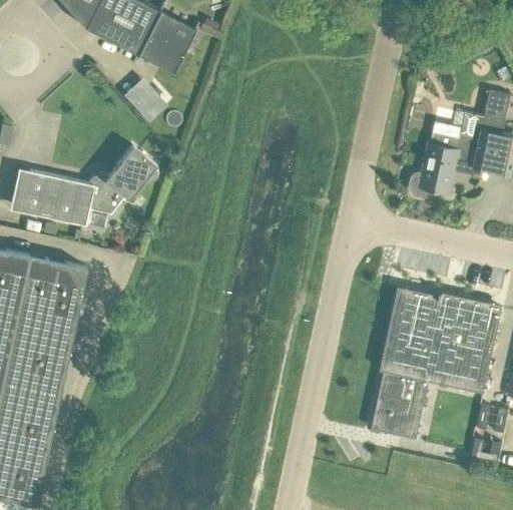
[(65,0),(83,27),(172,72),(194,29),(136,0),(65,0)]
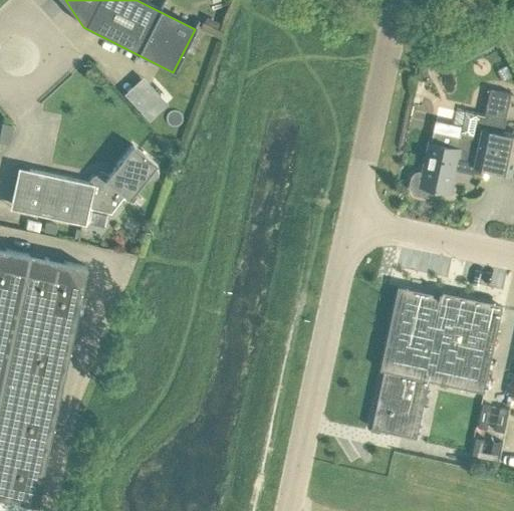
[(419,76),(418,80),(419,80),(428,74),(429,68),(426,63),(420,68),(419,76)]
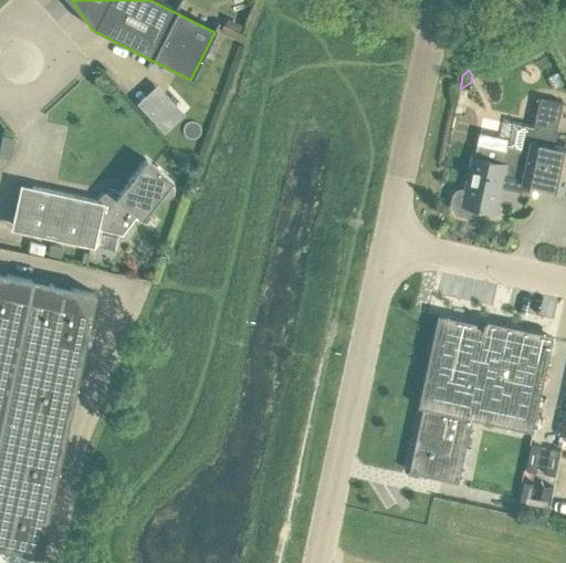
[(520,195),(533,198),(535,189),(565,195),(565,190),(565,149),(554,147),(564,105),(541,100),(534,129),(512,124),(506,153),(478,146),(474,158),(473,158),(467,193),(461,191),(457,193),(453,196),(451,207),(453,211),(457,215),(467,217),(471,215),(475,211),(475,210),(495,215),(502,185),(521,189),(520,195)]
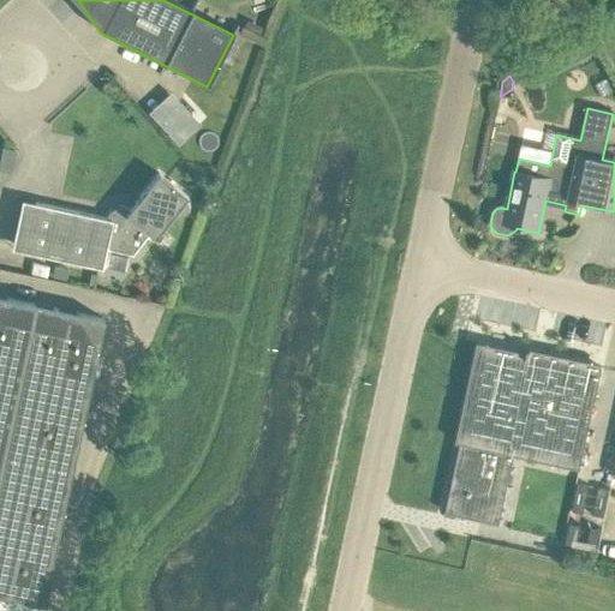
[(190,117),(168,137),(178,148),(198,126),(190,117)]
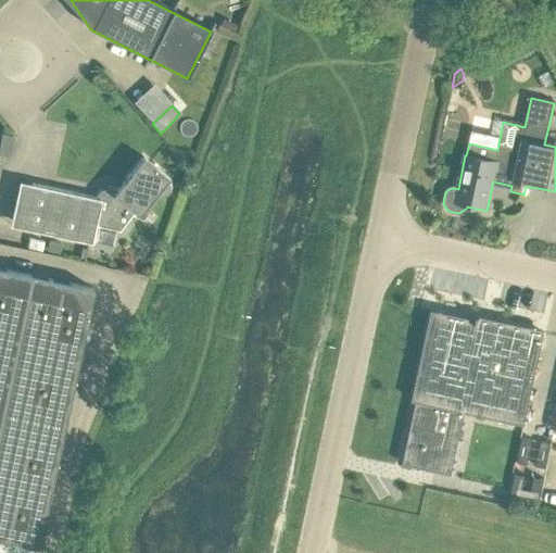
[(1,136),(0,138),(0,156),(10,159),(13,138),(1,136)]
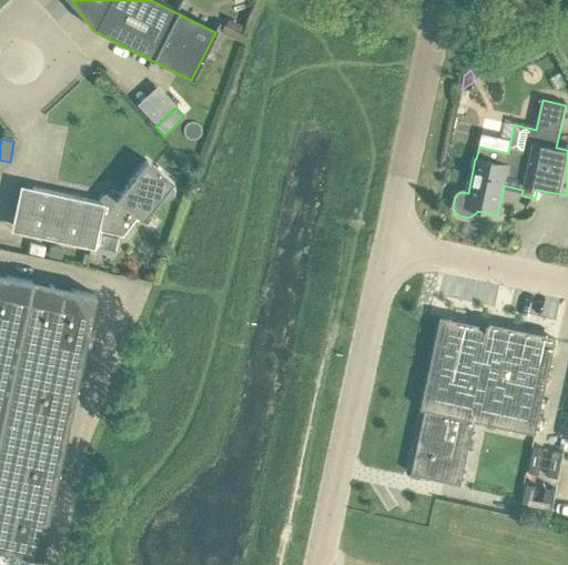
[(114,194),(112,193),(110,193),(108,193),(104,194),(102,195),(101,197),(99,199),(98,201),(98,202),(97,203),(31,190),(22,234),(92,250),(97,232),(121,238),(135,218),(141,222),(158,200),(161,202),(162,202),(165,202),(168,201),(169,200),(170,199),(171,198),(172,198),(172,195),(172,194),(173,192),(172,191),(172,189),(171,187),(170,185),(172,183),(145,162),(118,197),(117,195),(114,194)]
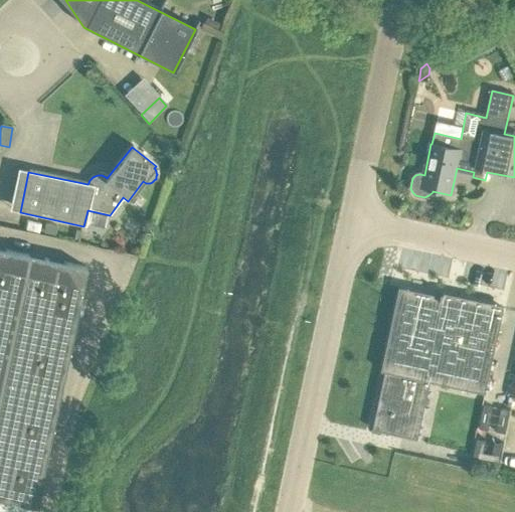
[(44,225),(42,232),(54,235),(56,227),(44,225)]
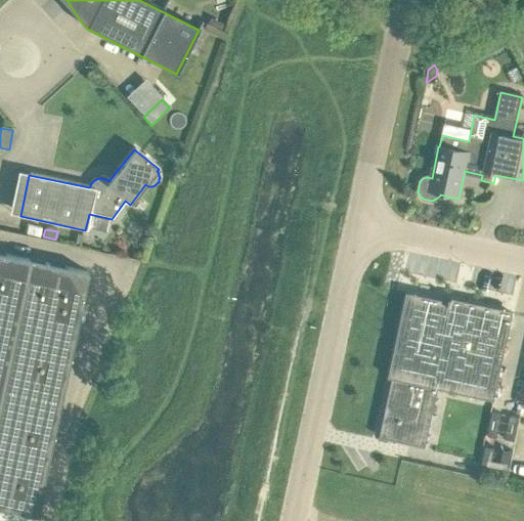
[(0,508),(35,515),(87,273),(0,254),(0,508)]
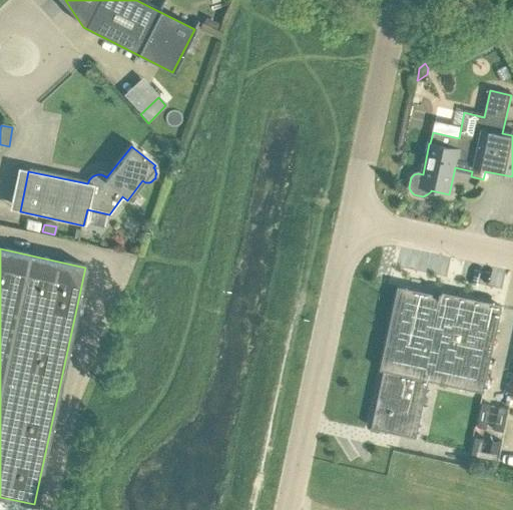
[(439,298),(401,290),(383,369),(388,370),(375,429),(416,438),(428,380),(483,392),(501,307),(440,294),(439,298)]
